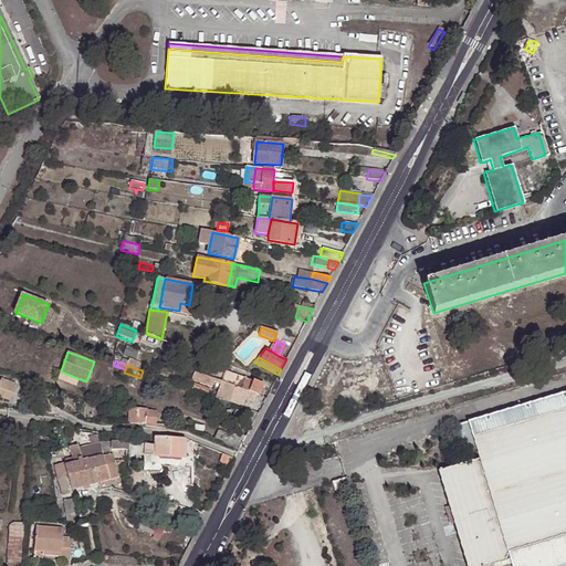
[(77,378),(61,371),(58,378),(75,385),(77,378)]
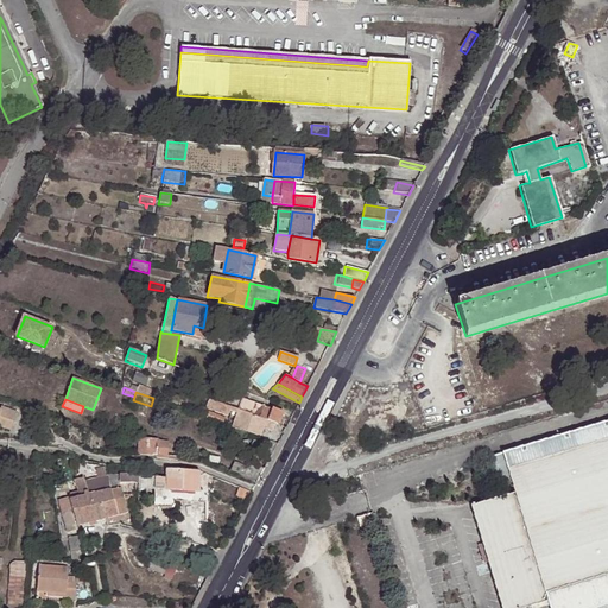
[(236,415),(238,410),(209,399),(206,409),(227,416),(229,412),(236,415)]
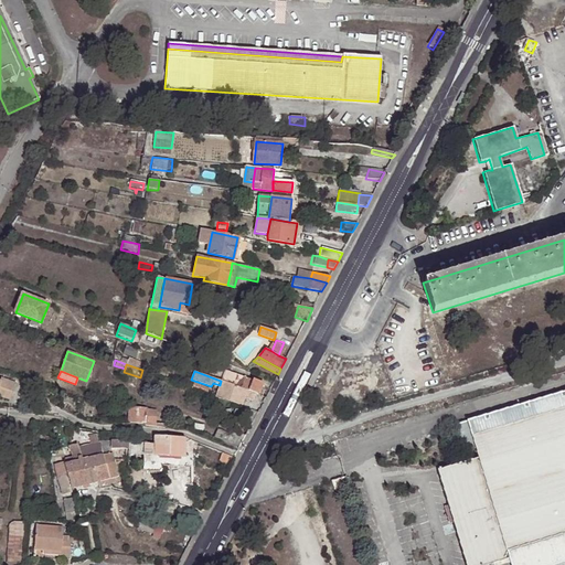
[(224,373),(221,381),(255,394),(257,394),(257,395),(262,383),(228,371),(224,373)]
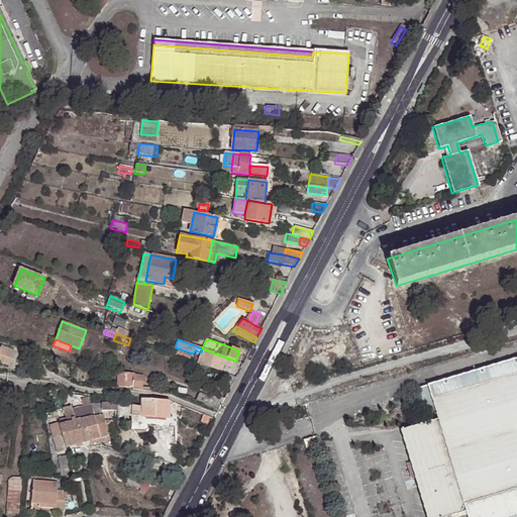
[(0,363),(10,366),(15,352),(2,347),(1,350),(0,349),(0,363)]
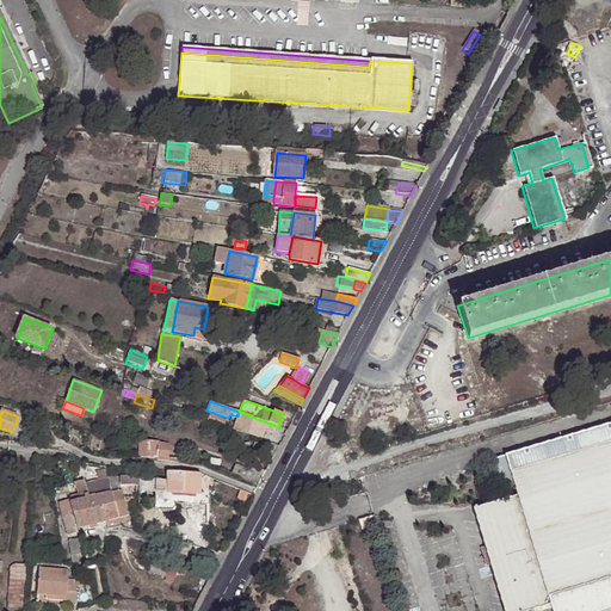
[(276,426),(239,412),(238,417),(234,427),(263,438),(265,432),(272,434),(276,426)]
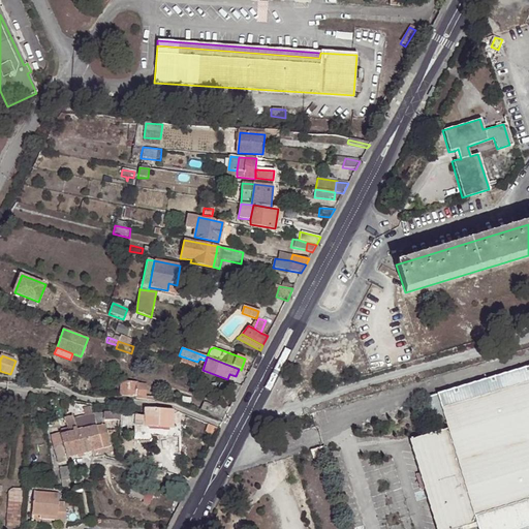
[(528,528),(528,368),(473,385),(424,401),(431,427),(442,424),(444,434),(408,445),(434,528),(470,528),(474,528),(528,528)]
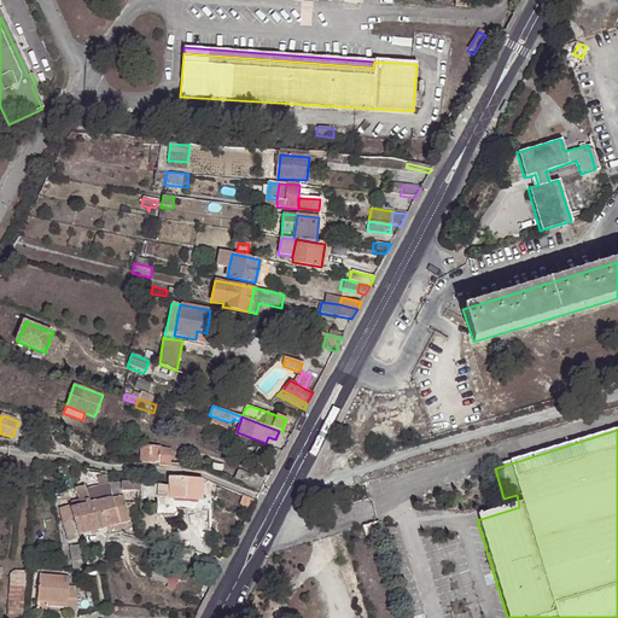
[(237,432),(235,435),(264,445),(266,443),(237,432)]
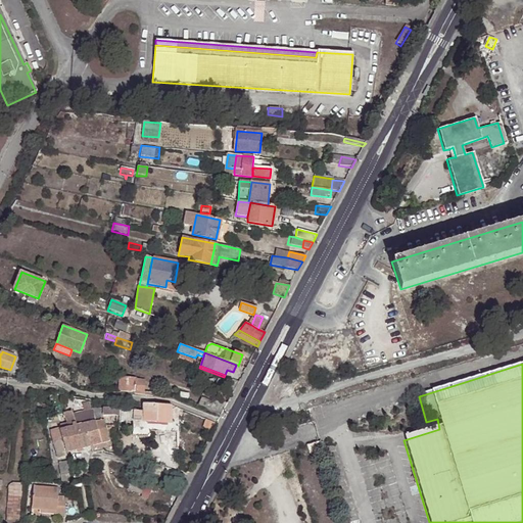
[(224,378),(221,387),(233,392),(238,383),(232,380),(232,381),(224,378)]
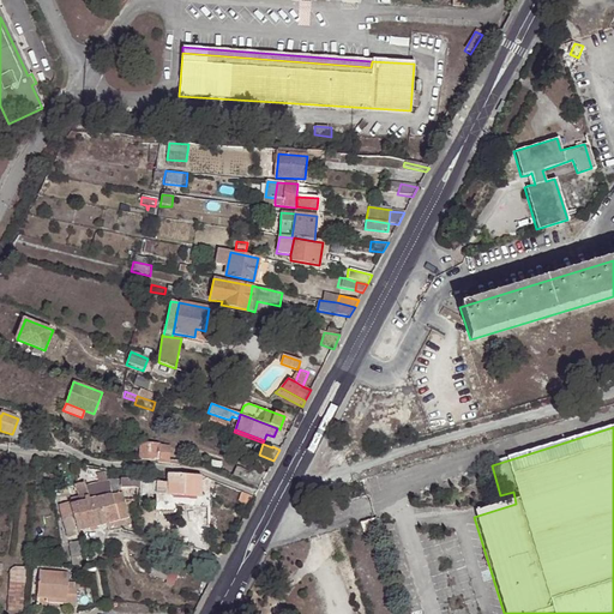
[(140,446),(142,461),(157,459),(160,446),(140,446)]
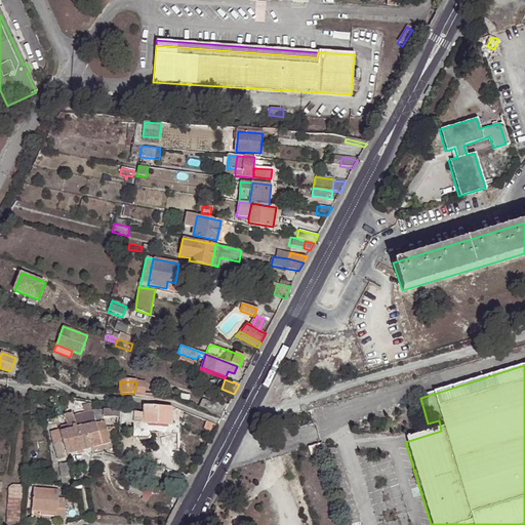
[(134,393),(134,396),(154,399),(155,395),(145,393),(145,384),(136,381),(134,393)]
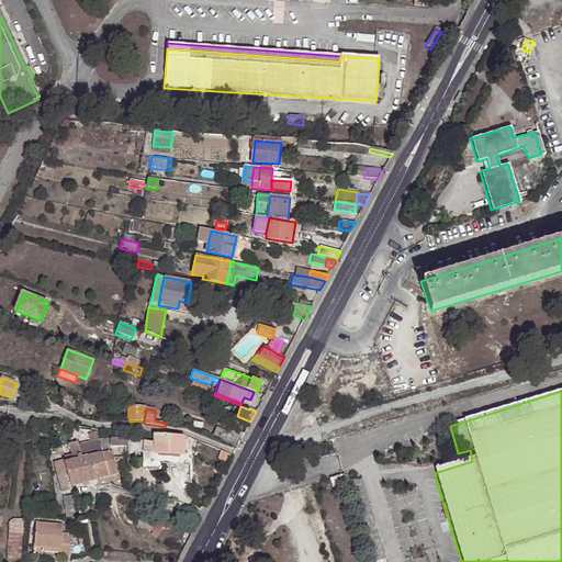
[(222,444),(236,448),(243,435),(228,429),(222,444)]
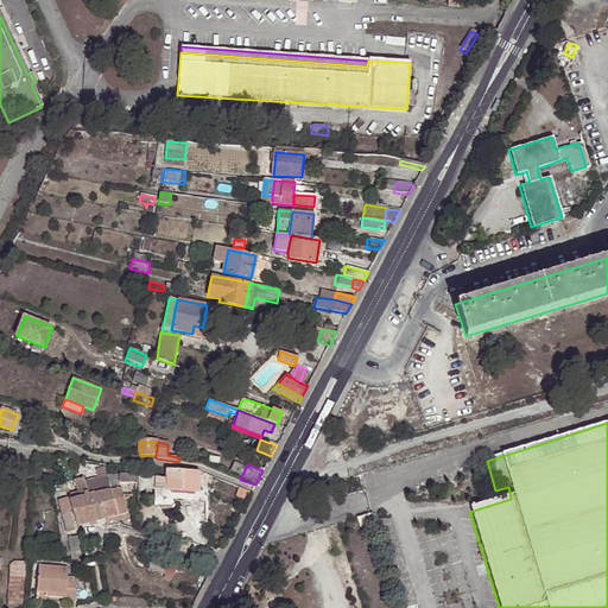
[(166,477),(139,476),(138,488),(154,489),(153,506),(172,507),(173,501),(195,502),(195,501),(198,501),(200,486),(200,472),(197,472),(166,470),(166,477)]
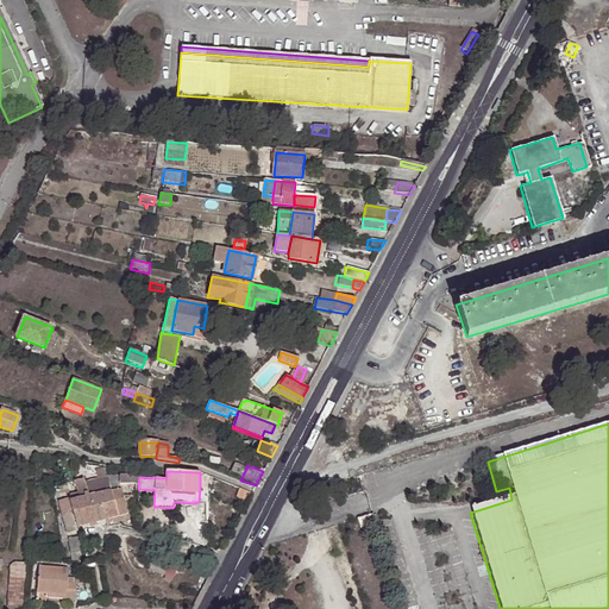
[(111,477),(95,478),(99,494),(111,491),(120,490),(120,484),(120,476),(111,477)]
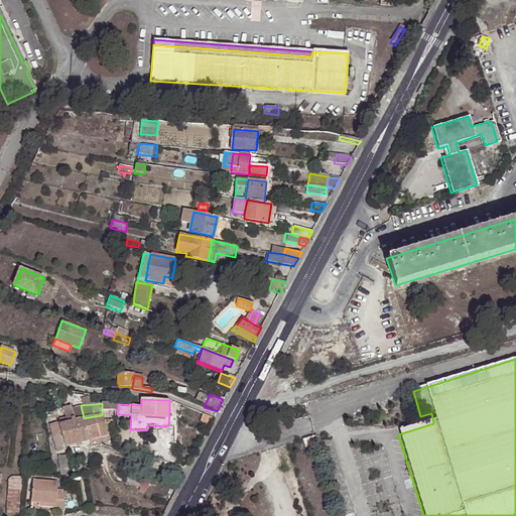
[(81,405),(72,407),(75,421),(84,418),(81,405)]
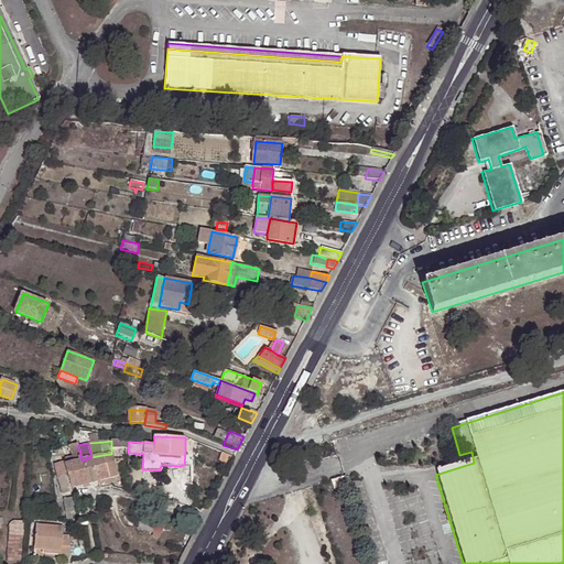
[(78,445),(78,444),(71,445),(73,455),(75,462),(82,461),(78,445)]
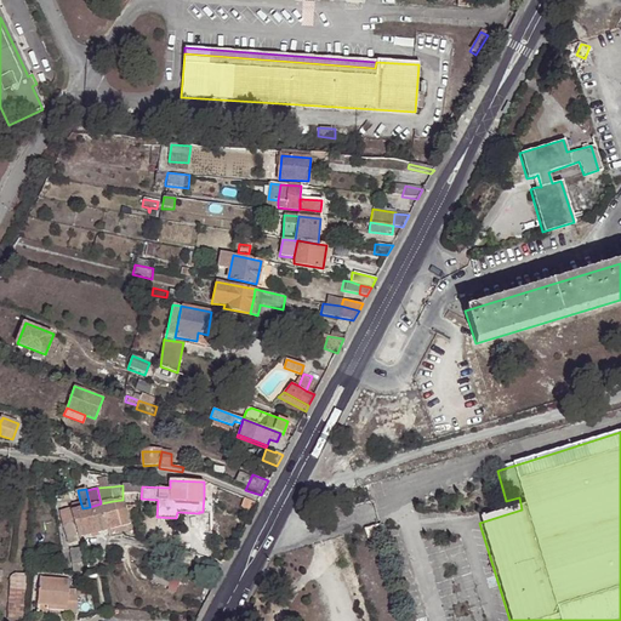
[(199,512),(199,513),(211,514),(212,497),(204,496),(203,512),(199,512)]
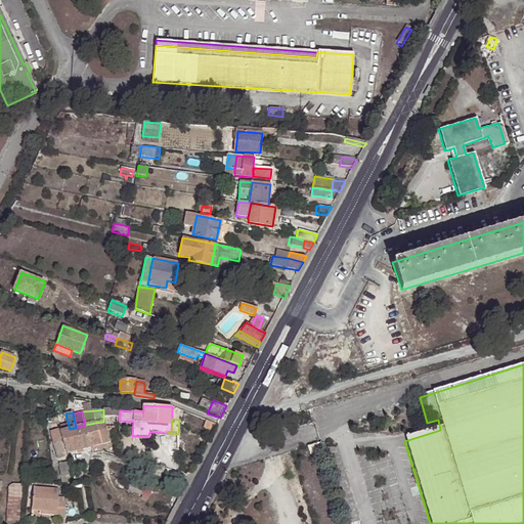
[(85,425),(76,428),(80,449),(102,444),(100,434),(107,433),(103,422),(95,423),(85,425)]
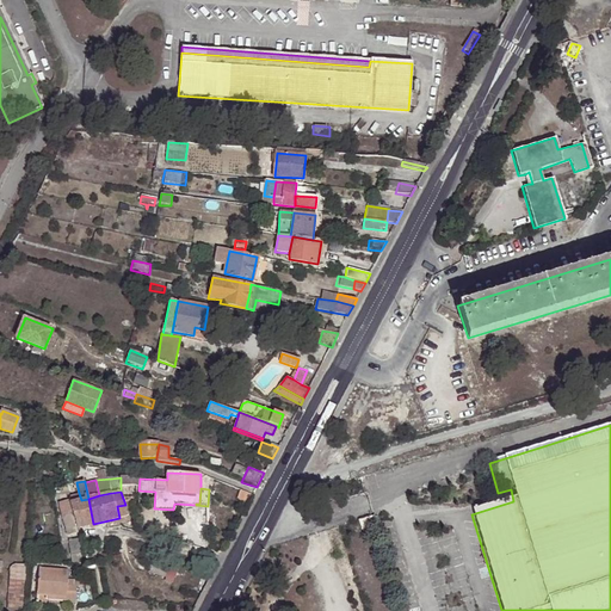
[(81,500),(79,493),(71,495),(73,503),(69,504),(76,528),(78,529),(93,524),(88,499),(81,500)]
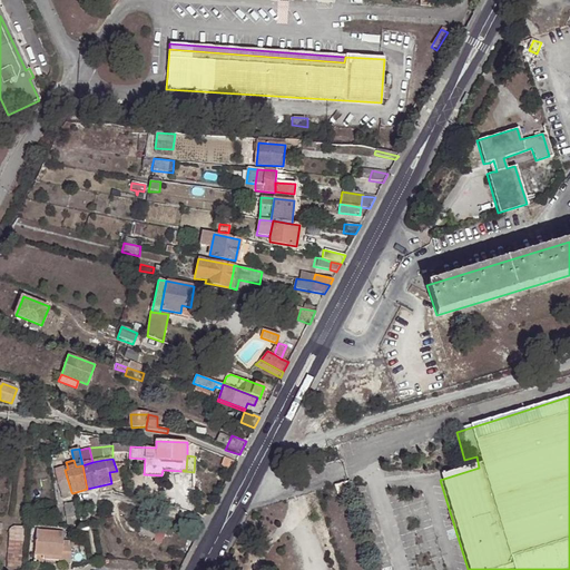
[(71,492),(65,470),(64,468),(53,470),(58,483),(61,495),(71,492)]
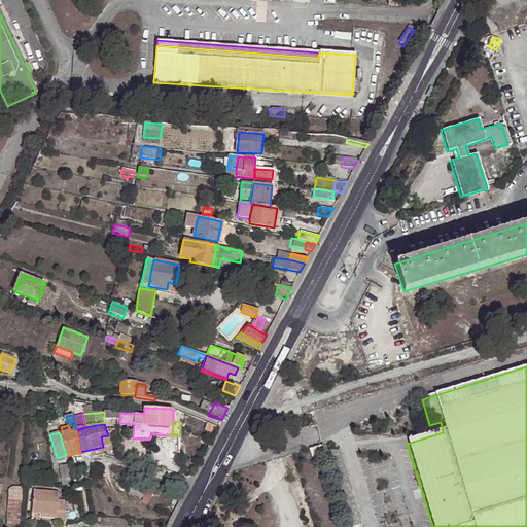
[(101,436),(103,447),(110,444),(108,435),(101,436)]
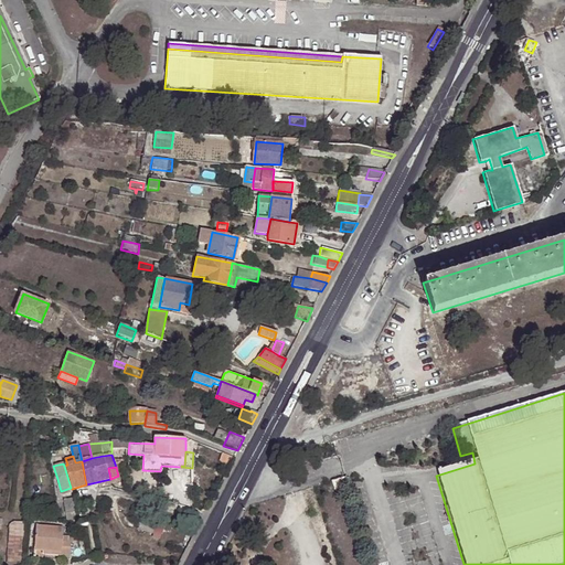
[(342,478),(332,481),(334,489),(349,484),(347,477),(342,478)]
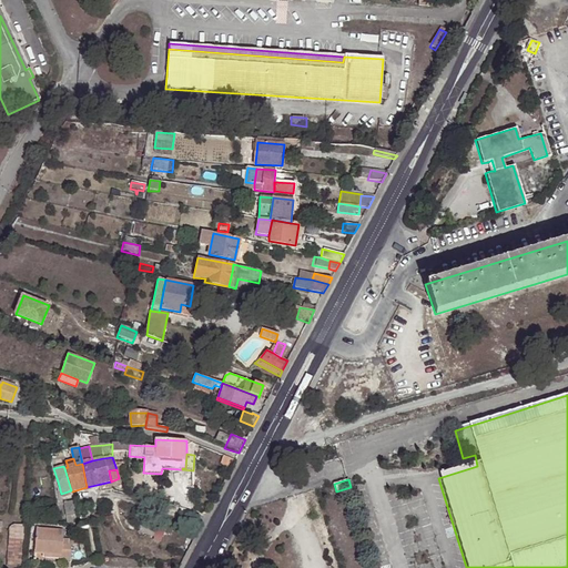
[(64,523),(77,521),(74,500),(62,503),(64,523)]
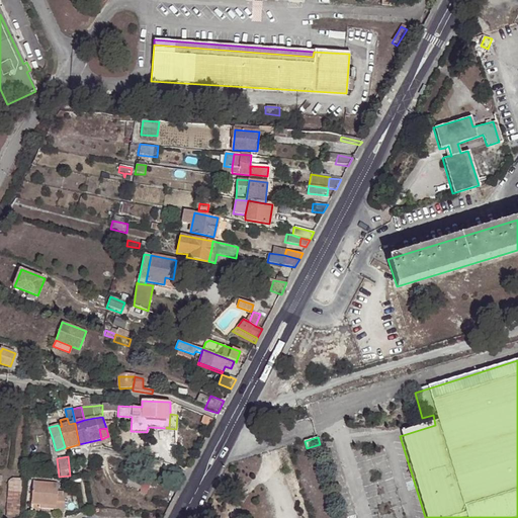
[(6,512),(20,514),(24,478),(9,477),(6,512)]
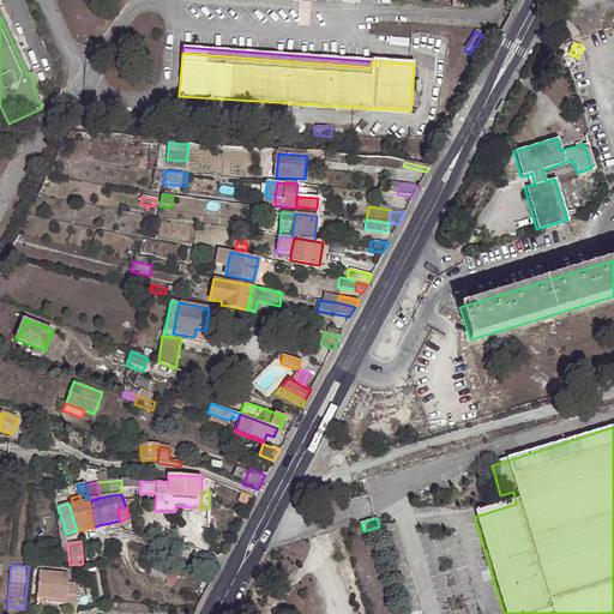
[(65,607),(74,608),(76,584),(67,583),(67,573),(38,571),(36,599),(46,599),(46,602),(65,605),(65,607)]
